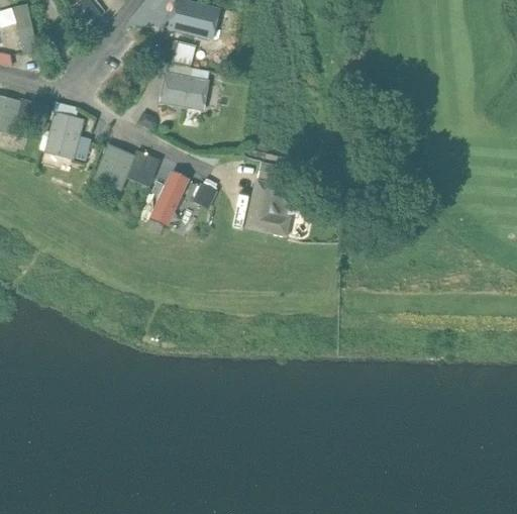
[(78,0),(68,8),(84,29),(102,15),(89,0),(78,0)]
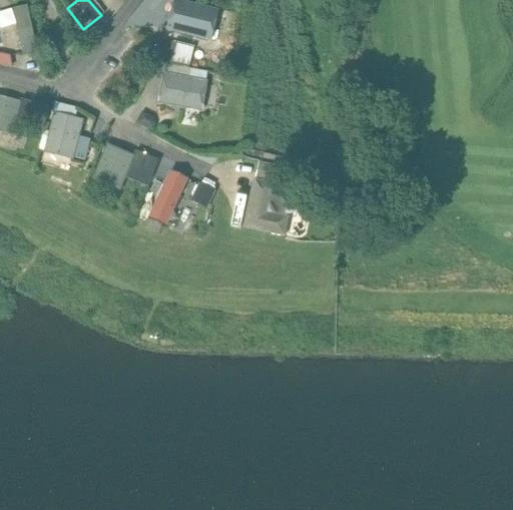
[(210,39),(217,8),(186,0),(172,0),(166,28),(210,39)]
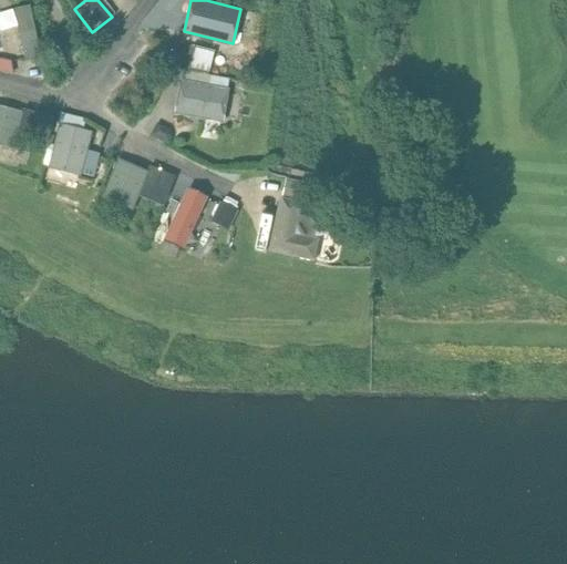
[(14,7),(24,58),(41,54),(30,3),(14,7)]
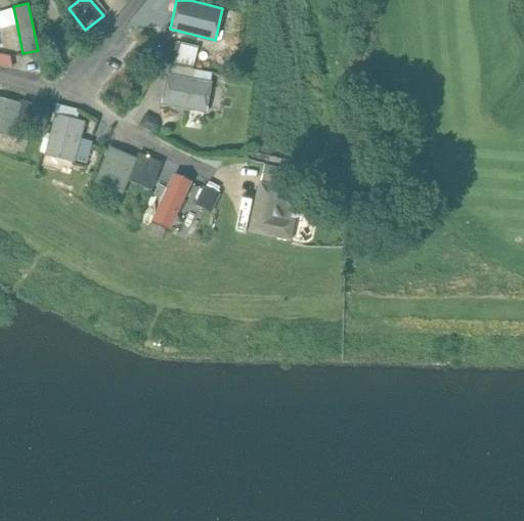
[(162,37),(157,59),(171,62),(176,40),(162,37)]
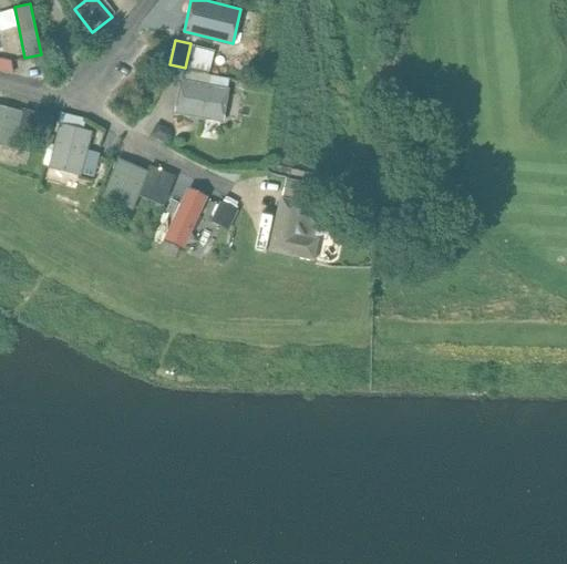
[(179,79),(173,112),(224,121),(229,88),(227,88),(182,79),(179,79)]
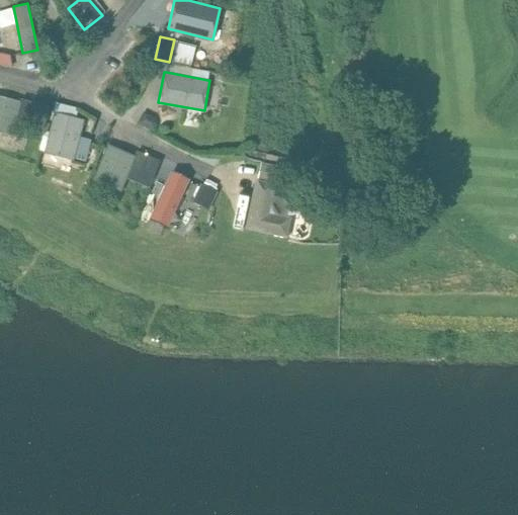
[(0,131),(12,135),(20,100),(0,95),(0,131)]
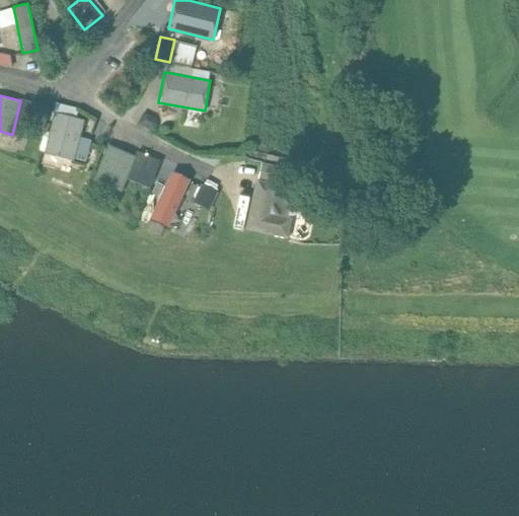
[(143,109),(137,122),(154,131),(157,124),(156,117),(143,109)]
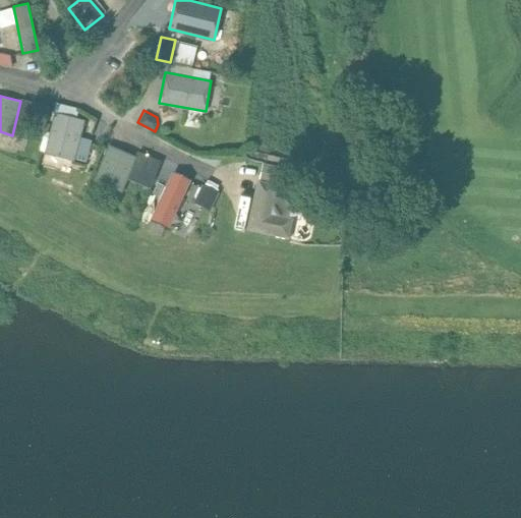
[(74,160),(84,120),(55,112),(44,153),(74,160)]
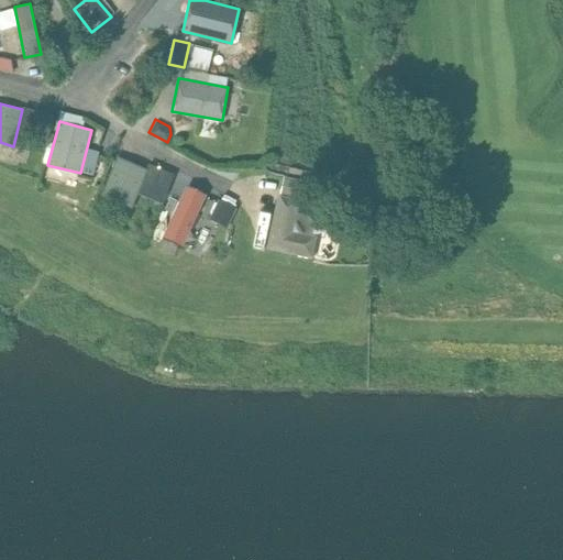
[(105,134),(101,147),(116,151),(119,138),(105,134)]
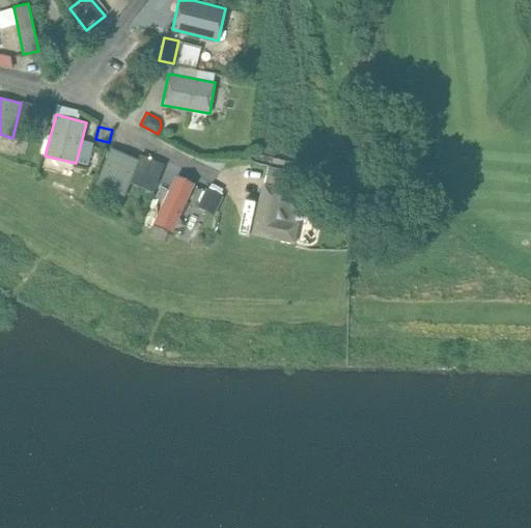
[(94,184),(123,195),(139,160),(110,147),(94,184)]
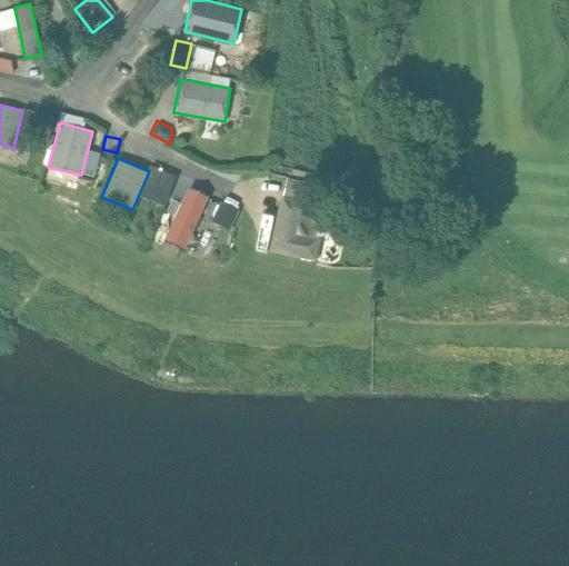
[(286,177),(282,195),(303,199),(307,181),(286,177)]
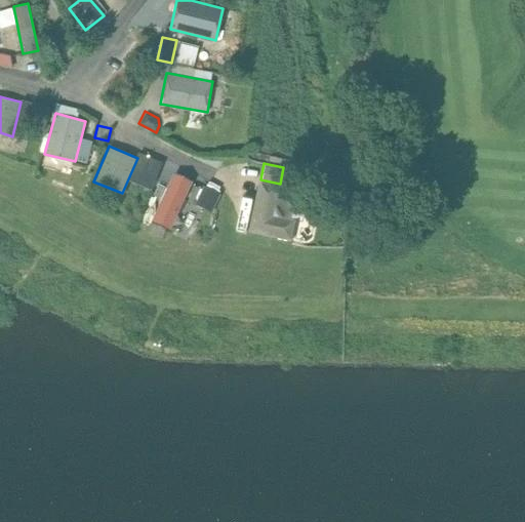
[(169,229),(191,182),(173,173),(151,221),(169,229)]
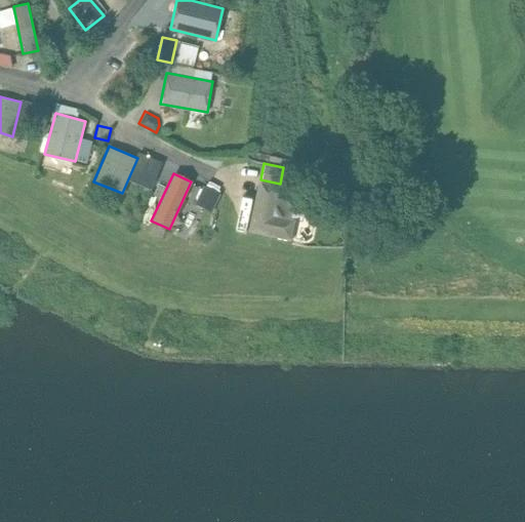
[(258,181),(247,232),(290,240),(294,218),(274,213),(280,185),(258,181)]
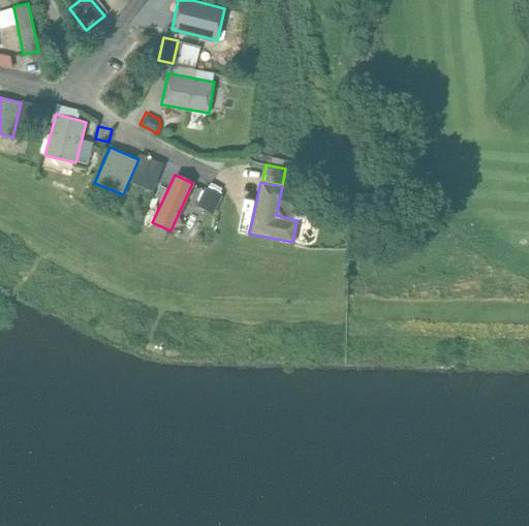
[(205,186),(195,205),(214,213),(222,194),(205,186)]
